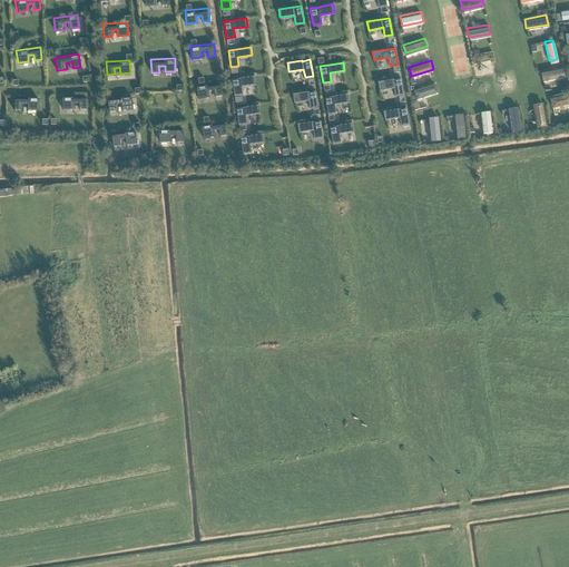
[(563,75),(562,66),(540,70),(542,79),(563,75)]
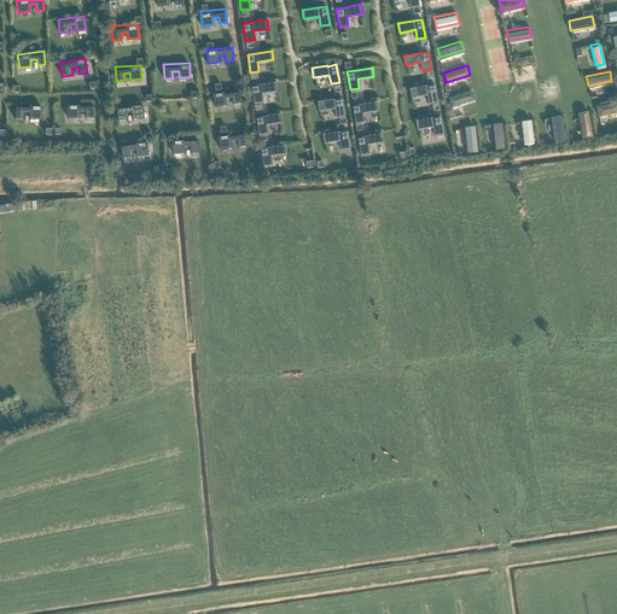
[(261,83),(252,85),(255,103),(263,101),(262,92),(278,89),(277,81),(261,83)]
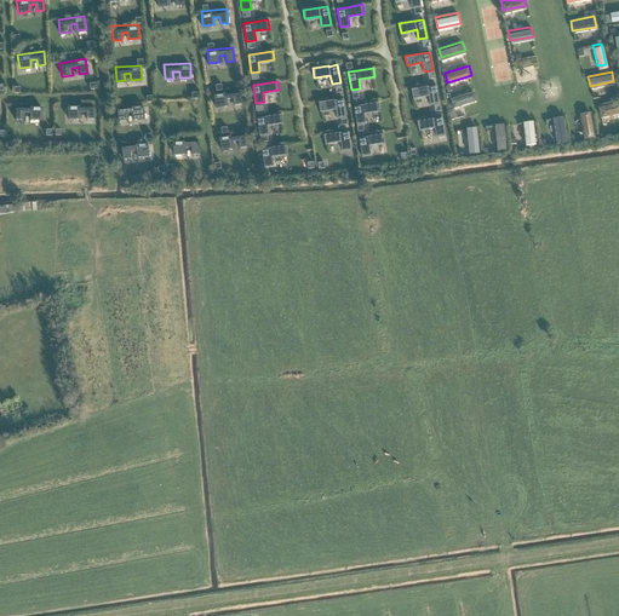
[(427,85),(411,87),(413,97),(428,93),(430,103),(439,102),(435,84),(427,85)]
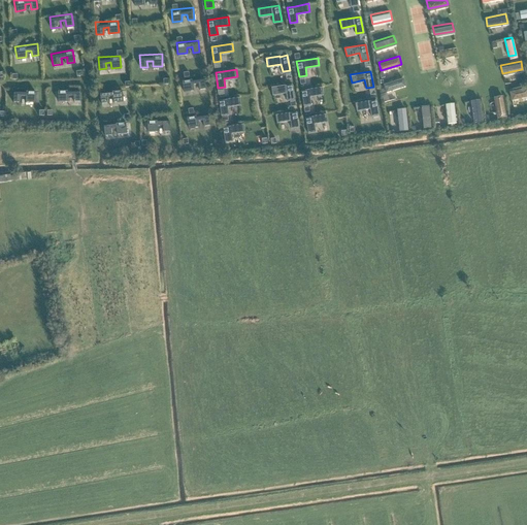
[(205,88),(204,75),(183,78),(184,91),(193,89),(193,84),(198,83),(199,89),(205,88)]
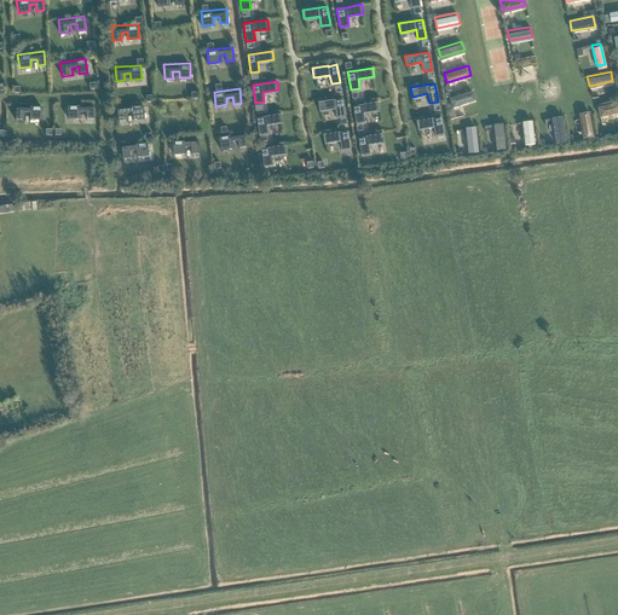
[(475,98),(472,88),(449,94),(452,105),(475,98)]
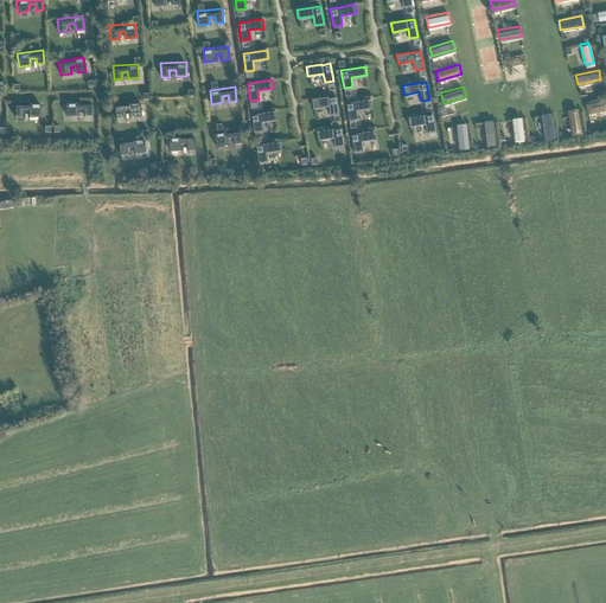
[(326,96),(311,98),(313,108),(329,106),(330,114),(338,113),(336,95),(327,97),(326,96)]
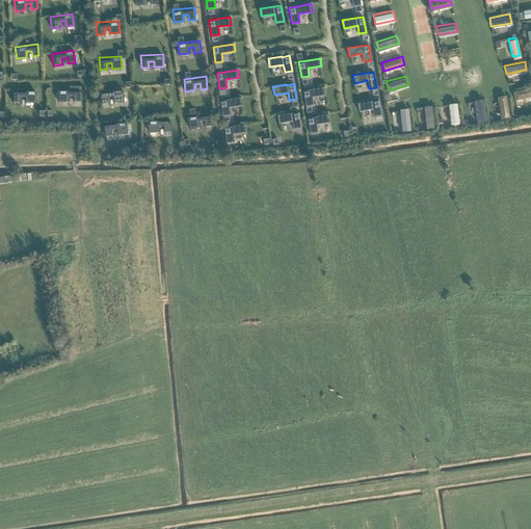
[(530,95),(530,85),(512,89),(514,99),(530,95)]
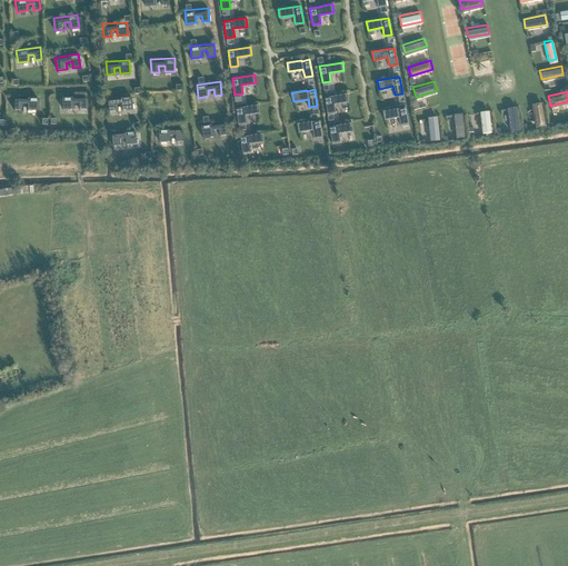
[(332,95),(325,97),(327,112),(335,111),(334,103),(348,101),(347,92),(332,95)]
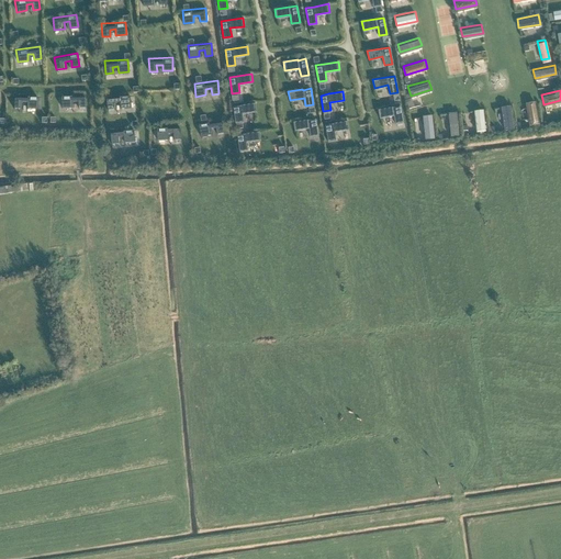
[(36,96),(12,94),(12,108),(20,108),(20,102),(25,102),(25,108),(35,109),(36,96)]
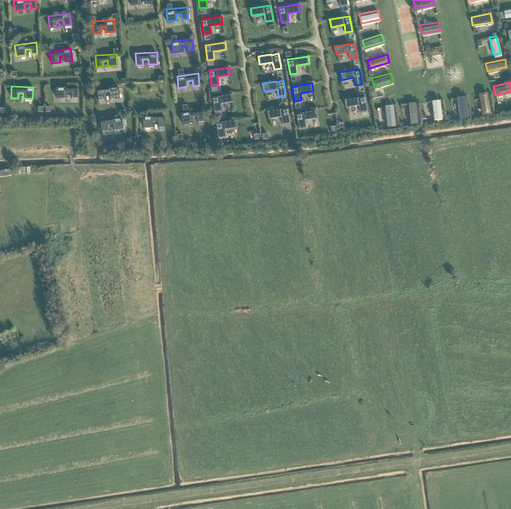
[(77,98),(77,86),(55,86),(55,98),(65,97),(65,92),(70,92),(70,98),(77,98)]
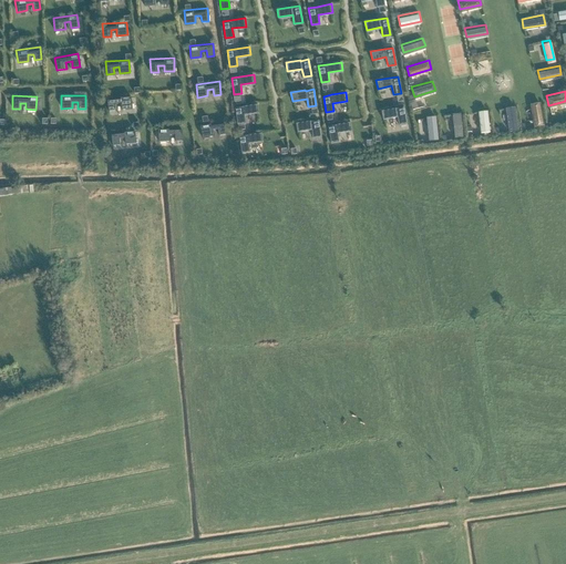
[(131,95),(107,96),(107,110),(115,109),(115,102),(121,102),(121,109),(132,108),(131,95)]
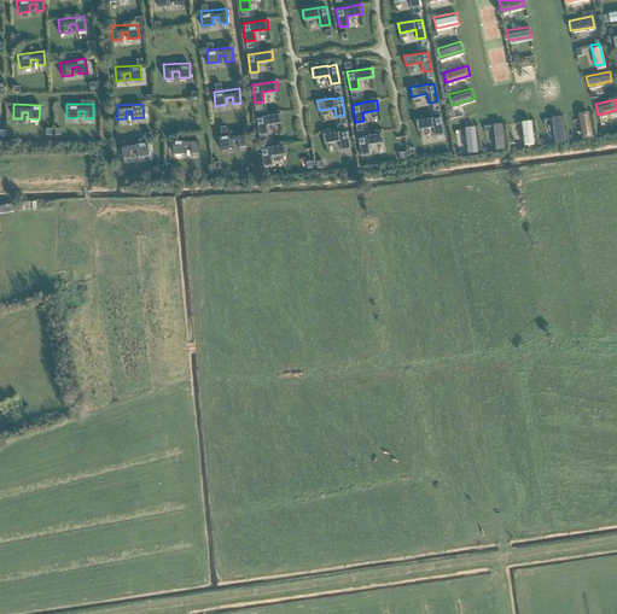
[(592,133),(587,109),(577,110),(582,134),(592,133)]
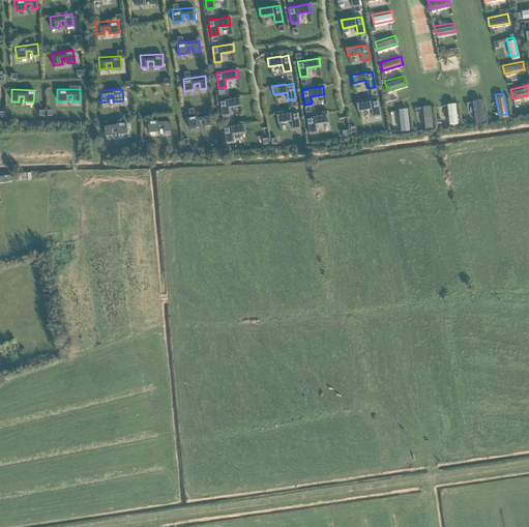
[(228,98),(221,99),(223,115),(230,114),(229,106),(242,104),(241,96),(228,98)]
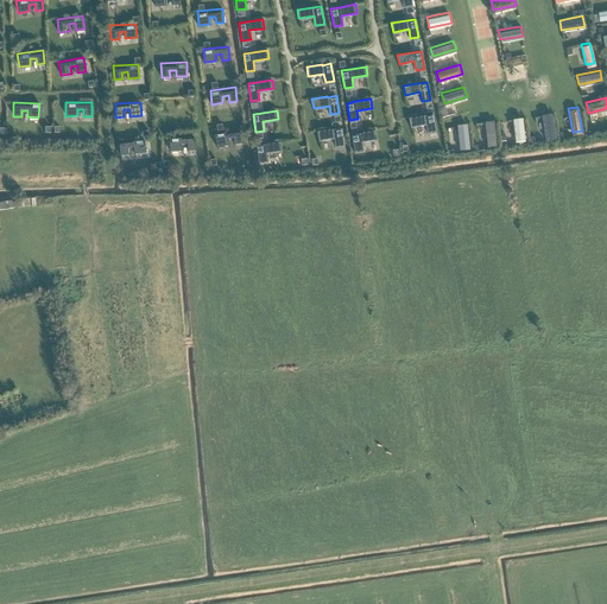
[(555,137),(550,110),(541,113),(545,138),(555,137)]
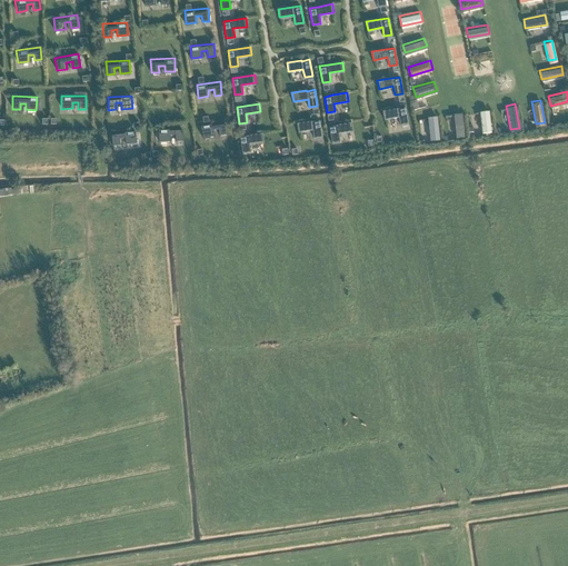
[(397,107),(382,110),(384,118),(398,116),(400,125),(408,122),(405,106),(397,108),(397,107)]
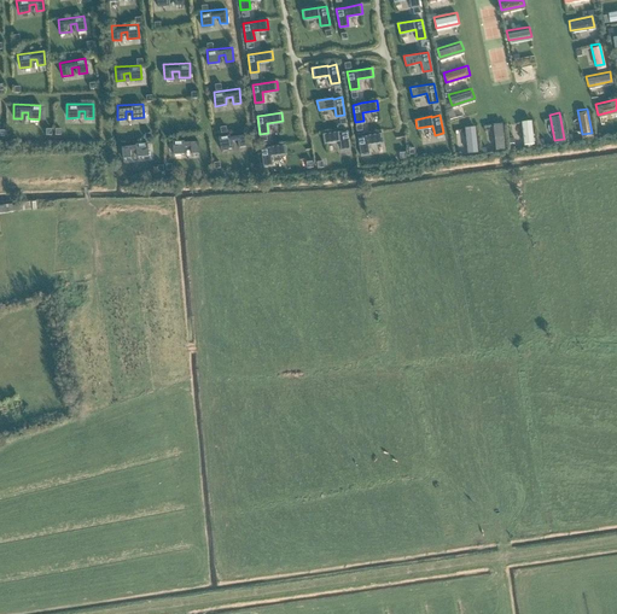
[(533,141),(530,117),(521,118),(523,142),(533,141)]
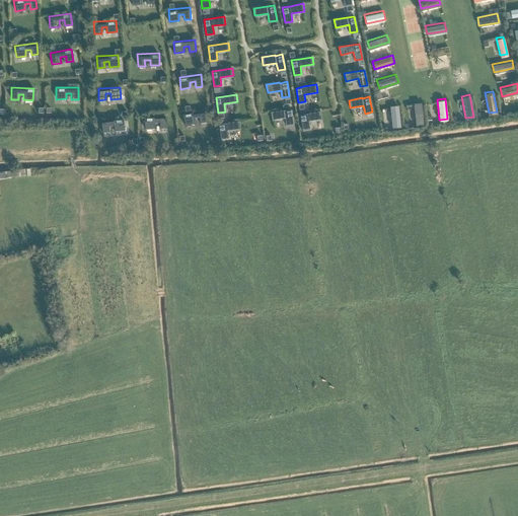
[(424,123),(422,100),(414,100),(416,124),(424,123)]
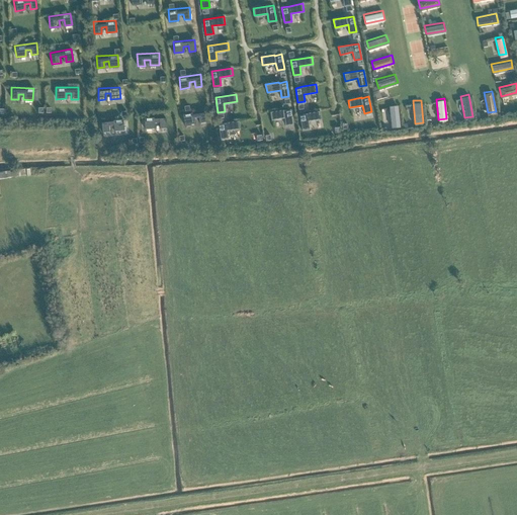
[(400,125),(398,102),(390,103),(392,125),(400,125)]
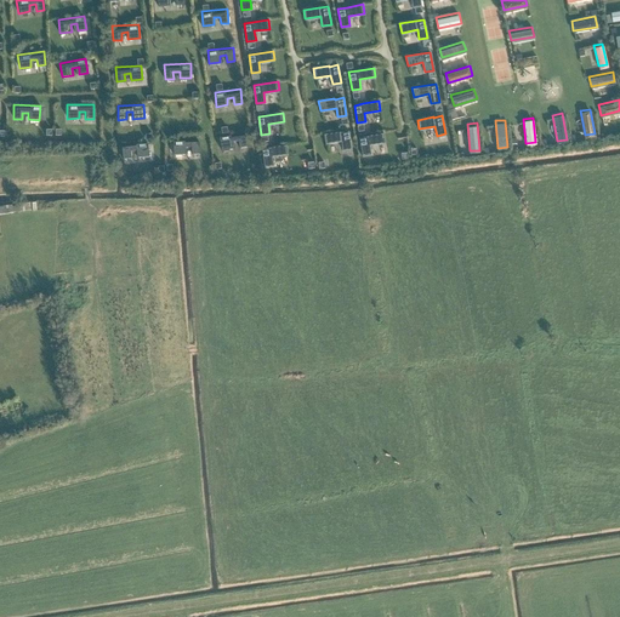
[(340,131),(324,133),(325,143),(341,140),(342,149),(351,148),(348,130),(340,131)]
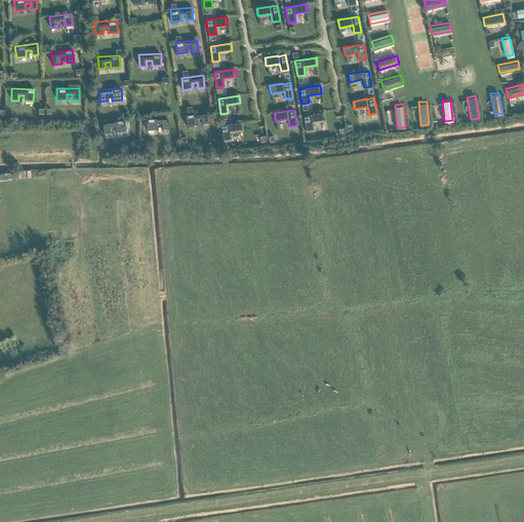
[(209,123),(207,112),(186,115),(188,127),(197,125),(196,120),(202,119),(202,124),(209,123)]
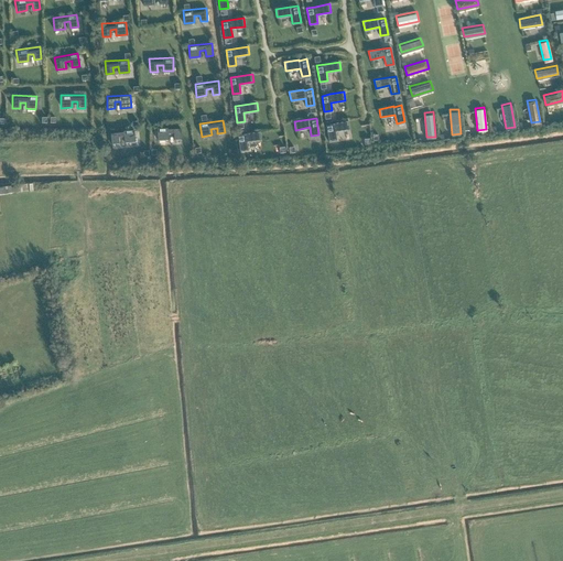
[(334,123),(326,125),(328,140),(337,139),(335,131),(349,129),(348,120),(334,122),(334,123)]
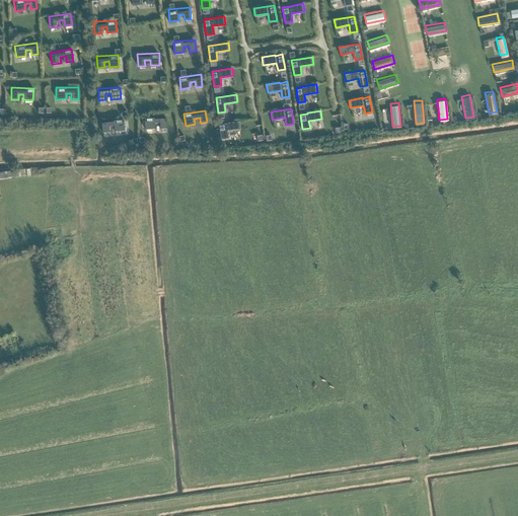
[(166,129),(166,117),(144,118),(145,129),(154,129),(154,123),(159,123),(160,129),(166,129)]
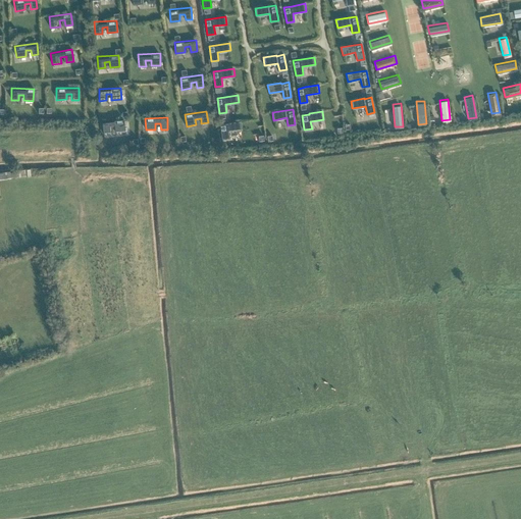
[(124,119),(102,120),(103,133),(110,132),(109,125),(115,125),(115,132),(125,131),(124,119)]
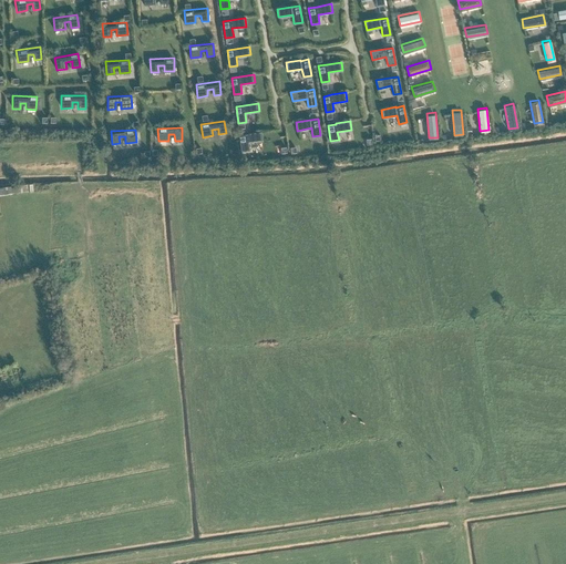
[(247,134),(238,135),(242,152),(249,151),(248,142),(263,140),(261,132),(247,133),(247,134)]
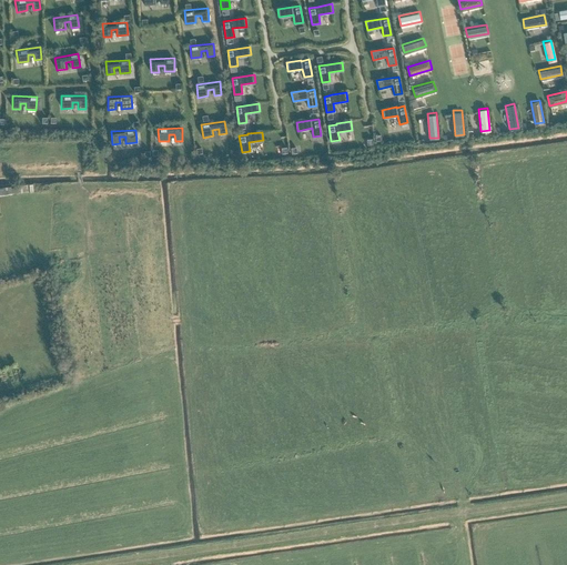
[(9,185),(0,185),(0,194),(10,193),(9,185)]
